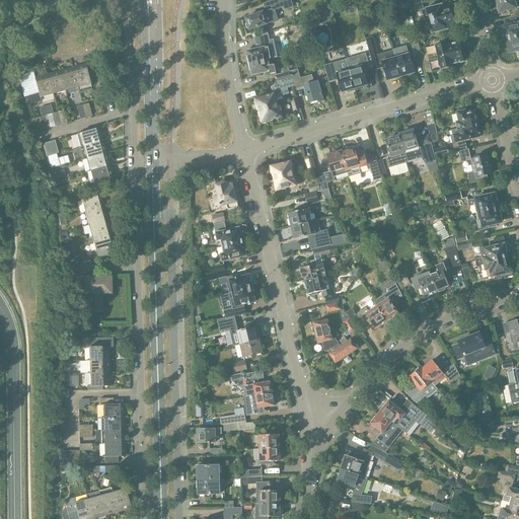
[(290,0),(273,0),(268,2),(270,9),(261,12),(260,12),(260,13),(245,18),(246,22),(246,23),(245,24),(246,26),(247,27),(248,27),(249,29),(277,20),(273,9),(283,6),(284,9),(293,6),(290,0)]
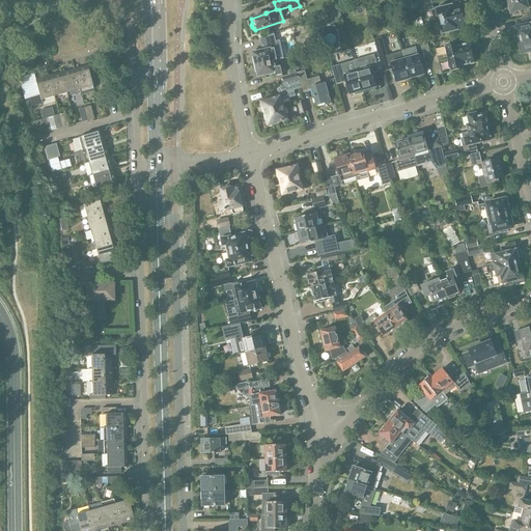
[(530,0),(507,0),(508,5),(507,5),(509,10),(510,10),(510,14),(514,12),(514,11),(530,6),(530,4),(530,2),(530,1),(530,0)]
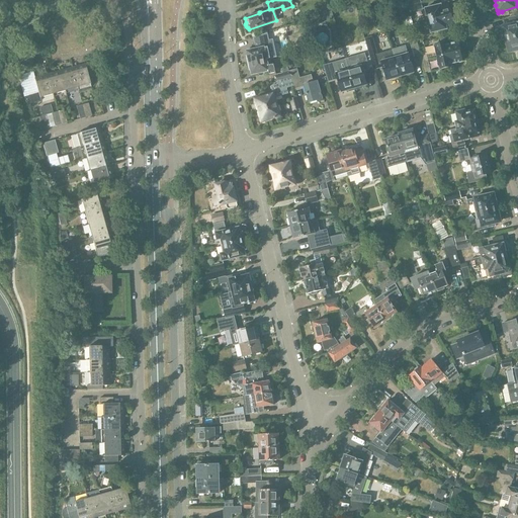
[(421,3),(408,6),(410,13),(422,10),(421,3)]
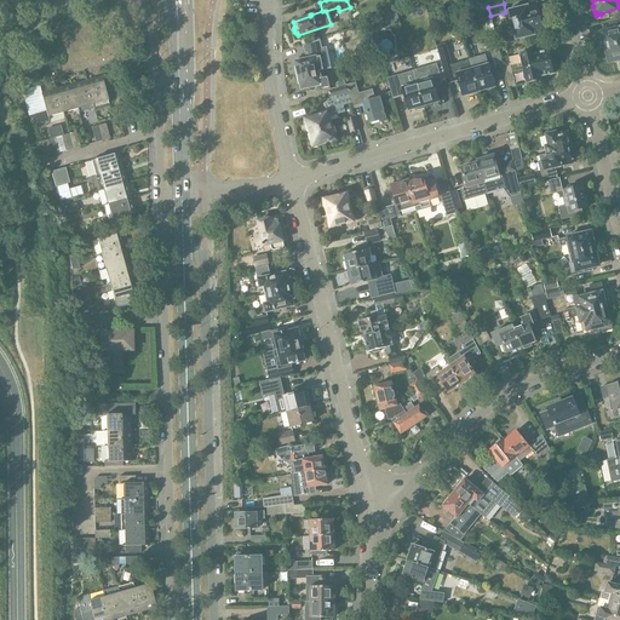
[(514,24),(540,18),(539,13),(539,12),(539,9),(538,7),(537,4),(528,6),(527,6),(507,10),(510,19),(512,19),(514,24)]
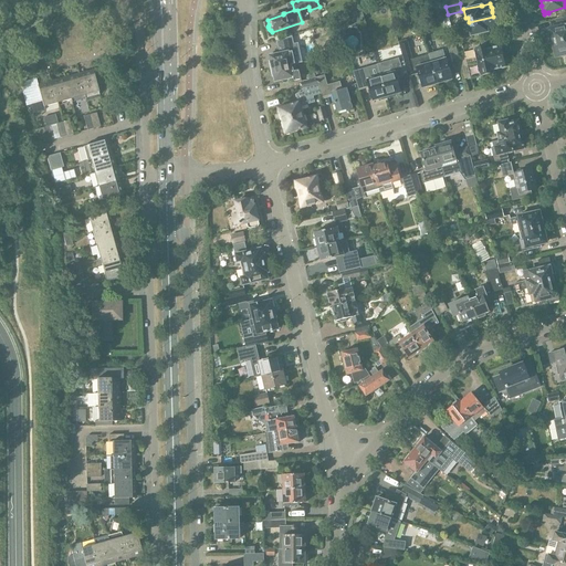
[(557,27),(548,29),(549,35),(548,38),(549,41),(552,41),(552,43),(565,39),(565,16),(555,19),(557,27)]
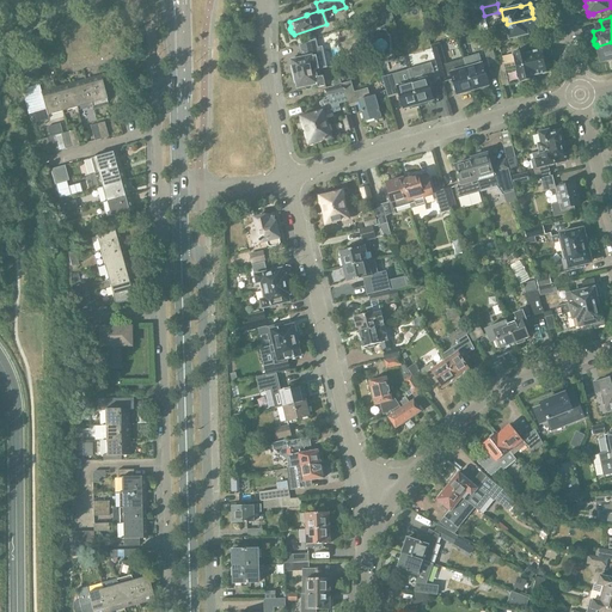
[(533,18),(507,24),(508,29),(506,30),(508,40),(527,35),(527,34),(537,31),(536,28),(536,26),(534,23),(534,22),(533,18)]
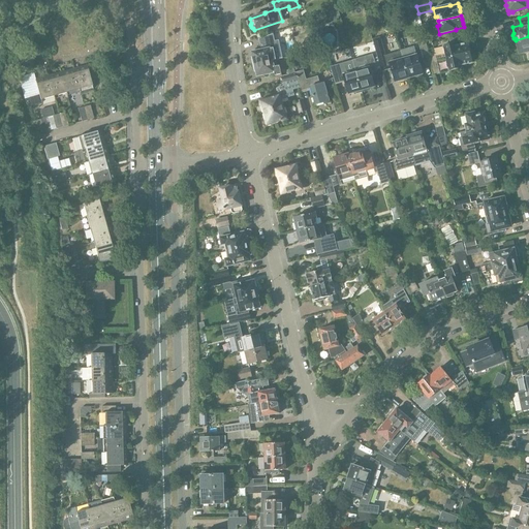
[(253,57),(251,57),(253,64),(272,60),(276,60),(281,58),(278,41),(273,42),(272,34),(258,38),(259,44),(261,51),(258,51),(257,50),(252,51),(252,52),(253,57)]
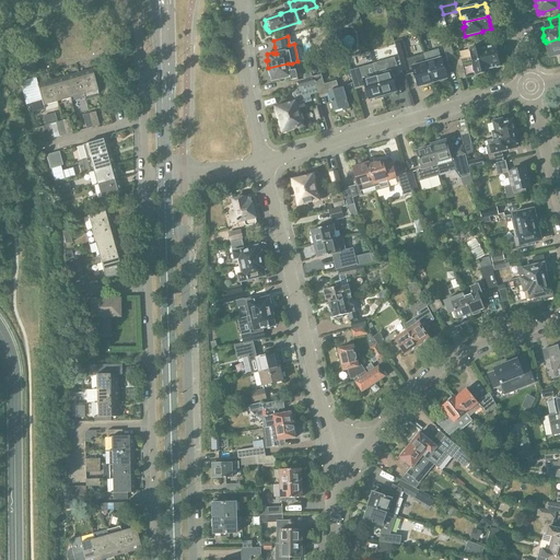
[(447,37),(439,39),(440,46),(443,45),(448,70),(455,68),(455,66),(454,61),(450,44),(448,44),(447,37)]
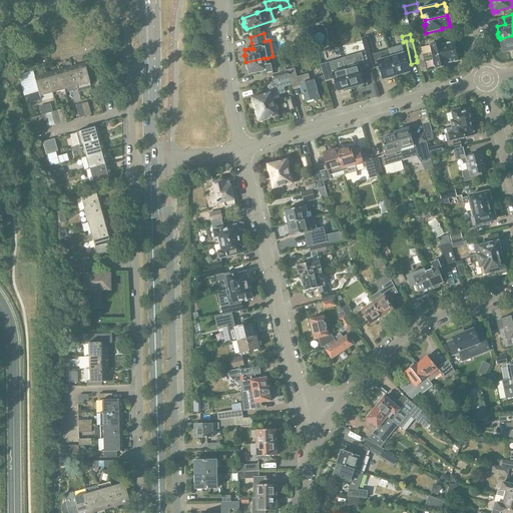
[(500,40),(499,42),(500,45),(502,46),(503,51),(509,50),(512,49),(512,35),(500,39),(500,40)]
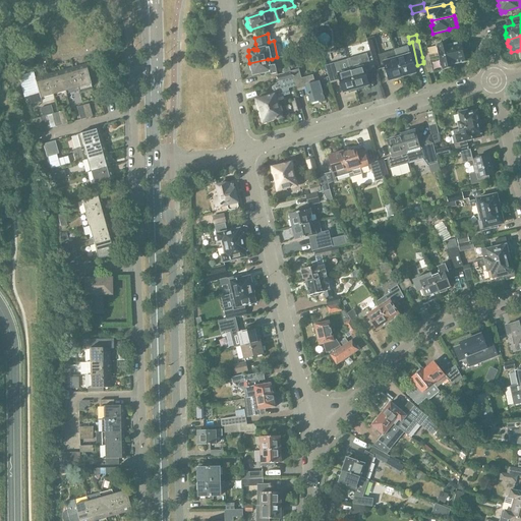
[(440,57),(463,52),(462,50),(463,49),(462,46),(461,45),(460,42),(449,45),(448,42),(437,45),(440,57)]
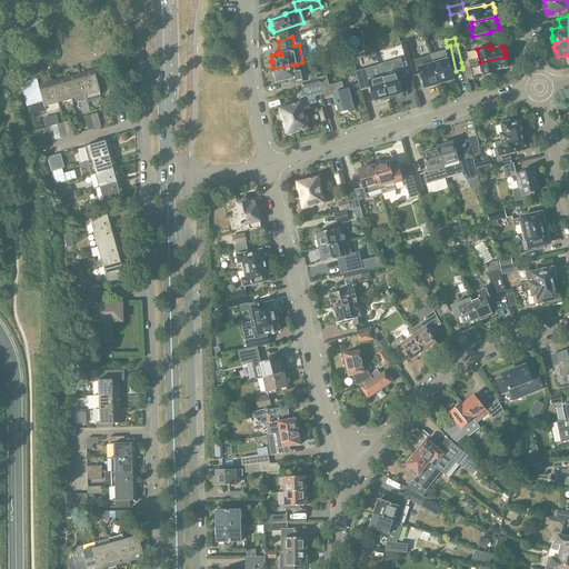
[(445,51),(430,56),(433,63),(439,85),(453,80),(445,51)]
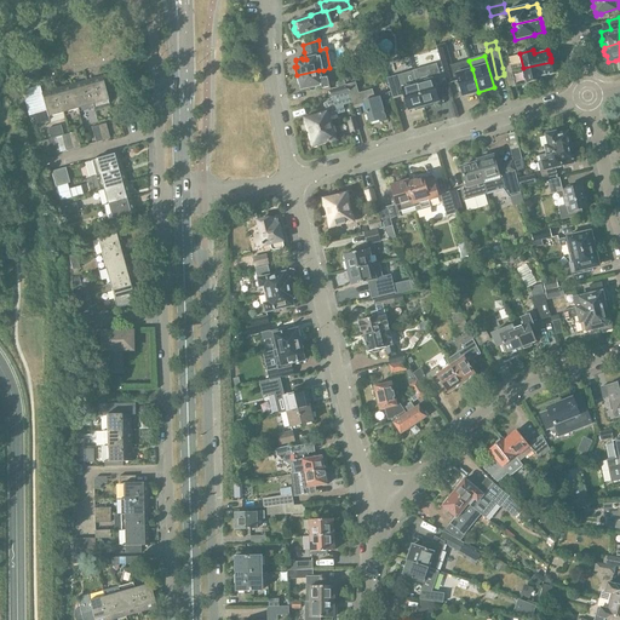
[(448,62),(441,64),(446,81),(454,79),(458,79),(463,96),(478,92),(472,69),(469,61),(449,65),(448,62)]
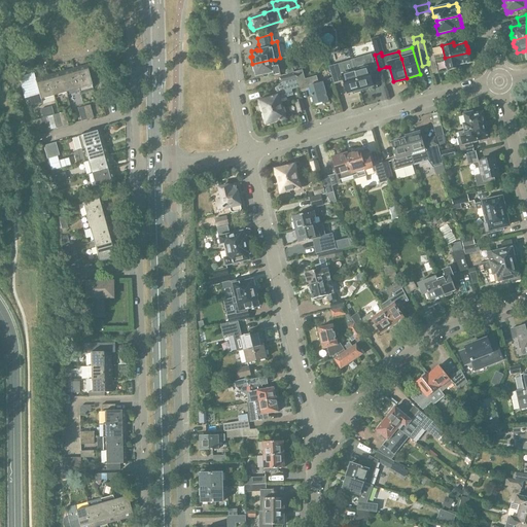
[(468,54),(468,53),(445,58),(448,71),(459,68),(458,66),(470,63),(469,59),(470,58),(469,55),(468,54)]
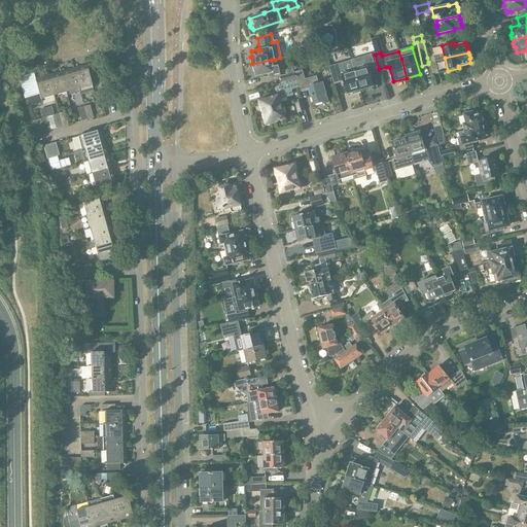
[(371,55),(351,60),(360,92),(366,90),(366,89),(373,86),(369,72),(376,70),(376,69),(372,59),(371,55)]
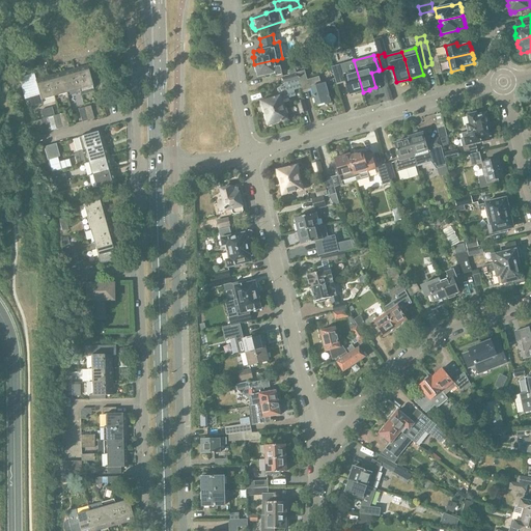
[(273,60),(254,64),(255,72),(257,72),(258,76),(259,78),(264,77),(263,75),(275,73),(275,76),(282,75),(280,65),(278,66),(277,60),(273,60)]
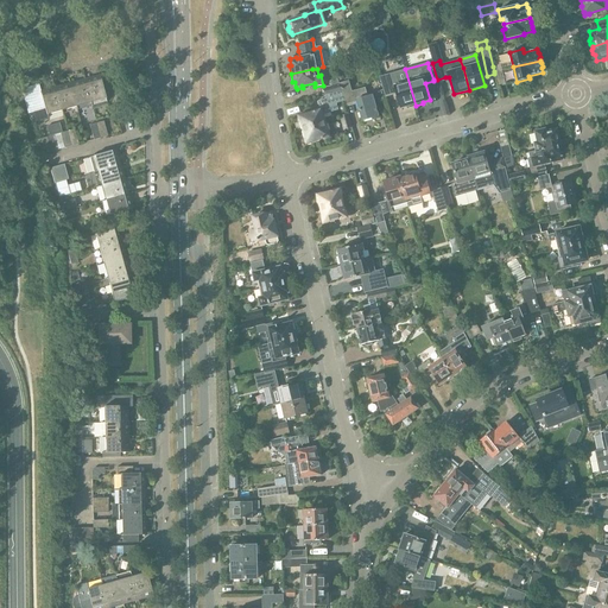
[(405,69),(379,77),(385,96),(396,94),(400,108),(409,106),(409,107),(416,106),(405,69)]
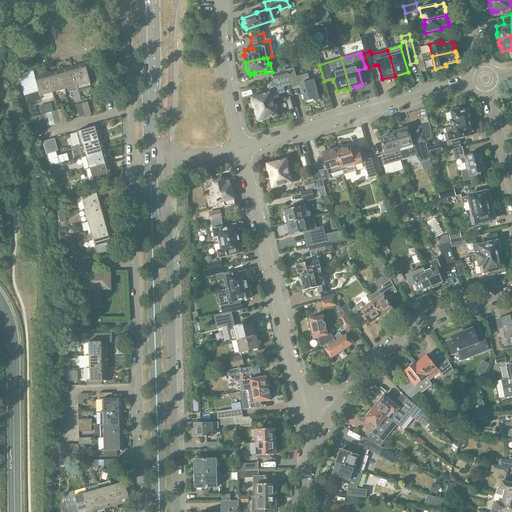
[(422,59),(416,60),(416,62),(419,73),(425,71),(422,59)]
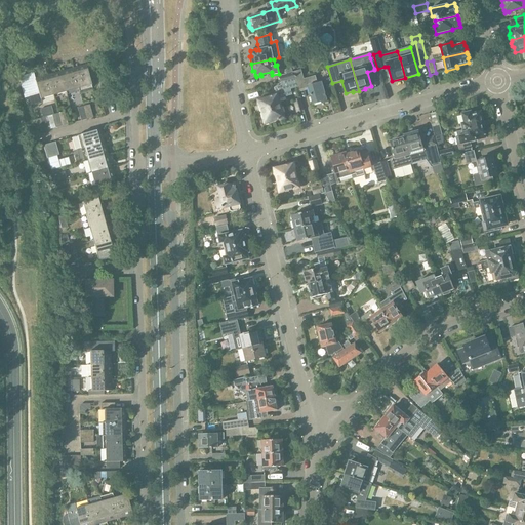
[(73,71),(78,88),(79,91),(91,88),(86,67),(73,71)]
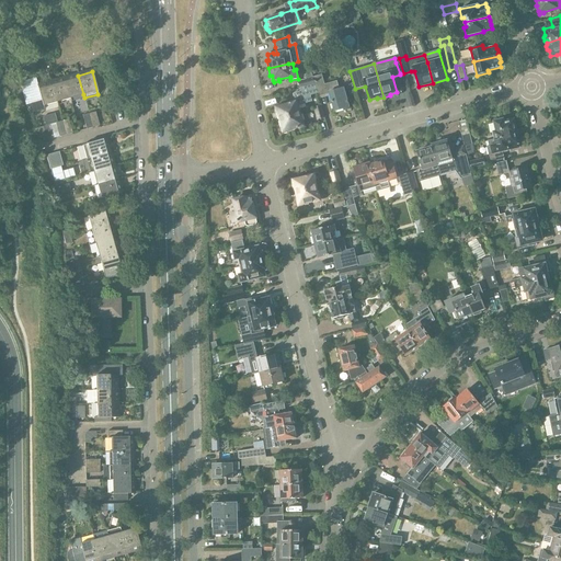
[(313,78),(312,78),(311,73),(305,75),(306,80),(299,81),(300,88),(315,84),(313,78)]
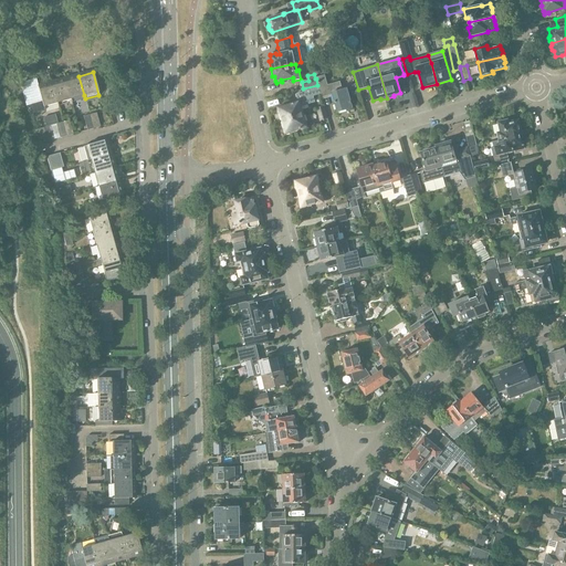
[(325,75),(316,79),(321,97),(332,94),(337,113),(346,111),(346,109),(352,108),(346,88),(342,91),(338,83),(328,85),(325,75)]
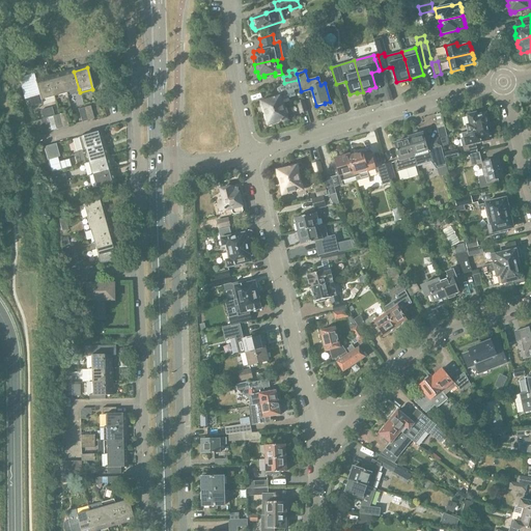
[(61,75),(66,93),(79,89),(74,72),(61,75)]
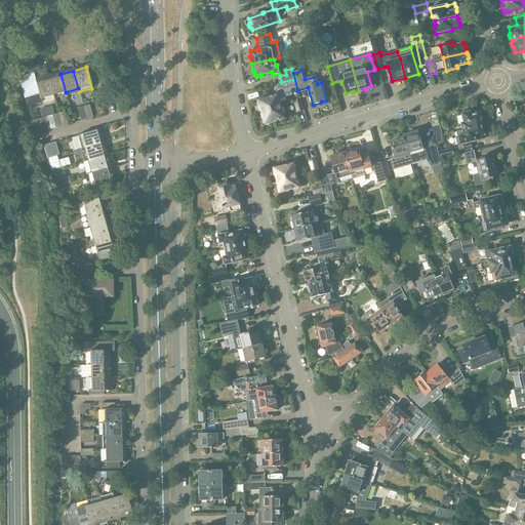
[(52,95),(66,92),(61,74),(47,77),(52,95)]
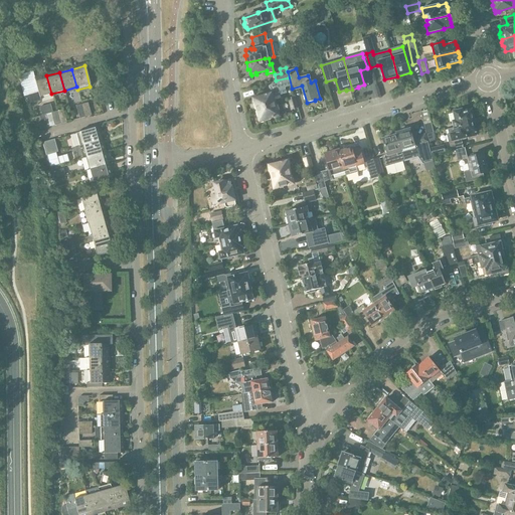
[(18,77),(24,99),(38,95),(39,98),(51,94),(46,75),(35,78),(33,73),(18,77)]
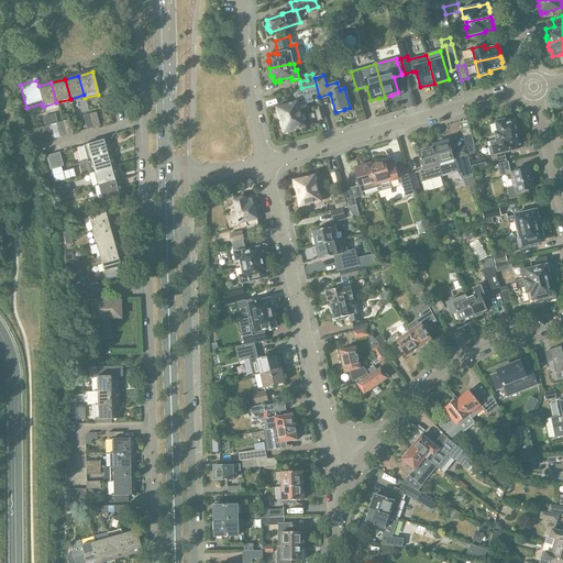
[(276,108),(280,121),(301,114),(298,107),(306,105),(306,103),(312,101),(310,96),(318,95),(316,85),(301,89),(302,91),(295,94),(297,99),(289,101),(289,103),(282,107),(276,108)]
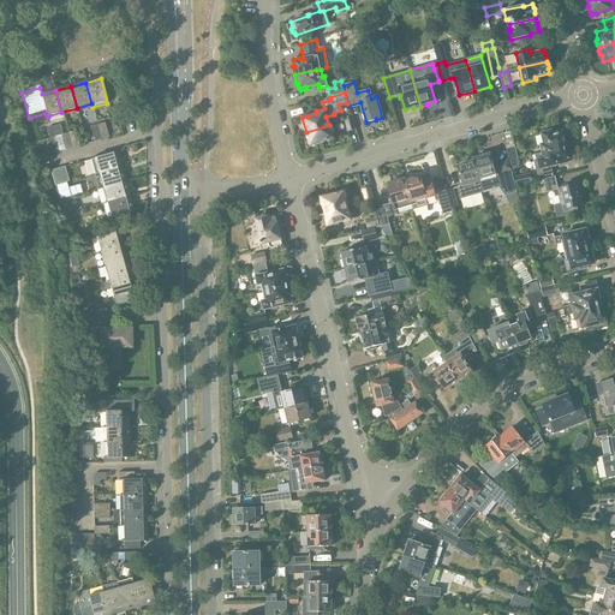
[(352,118),(345,120),(347,131),(354,130),(352,118)]
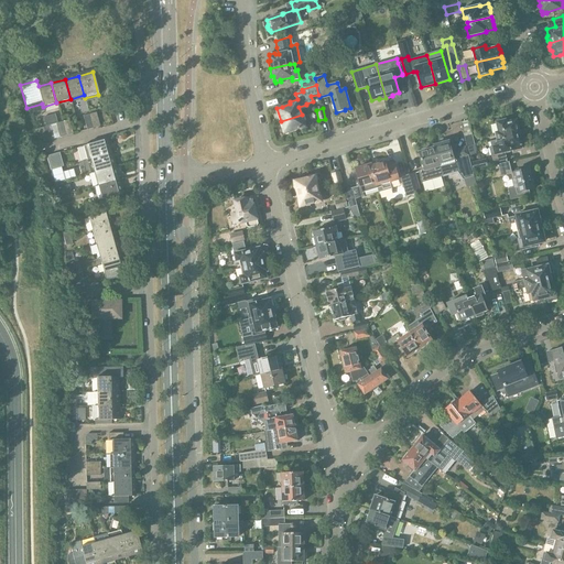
[(89,115),(93,128),(99,127),(96,112),(89,115)]
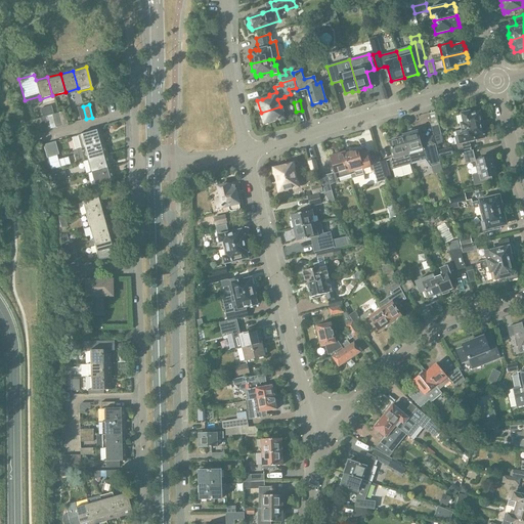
[(50,106),(40,110),(42,117),(52,114),(50,106)]
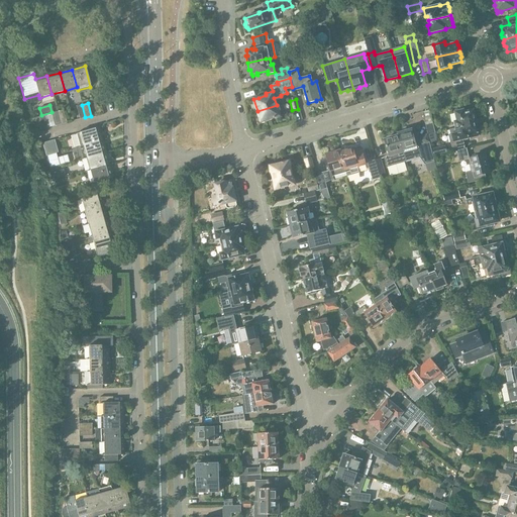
[(85,117),(82,105),(76,106),(79,119),(85,117)]
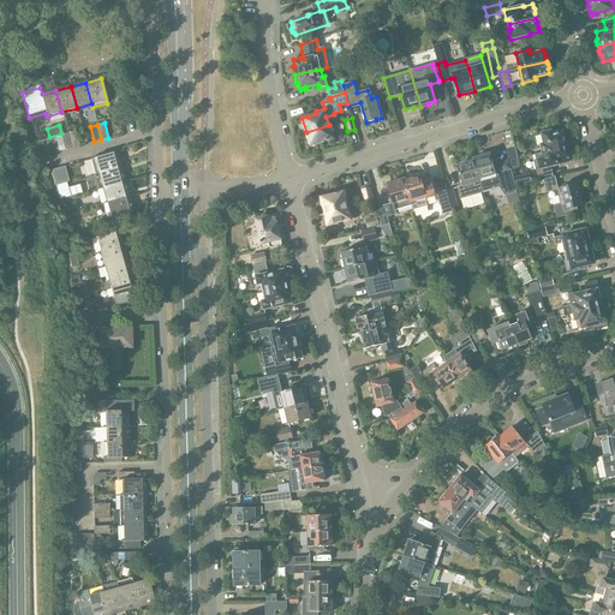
[(306,132),(311,145),(316,143),(333,138),(329,125),(306,132)]
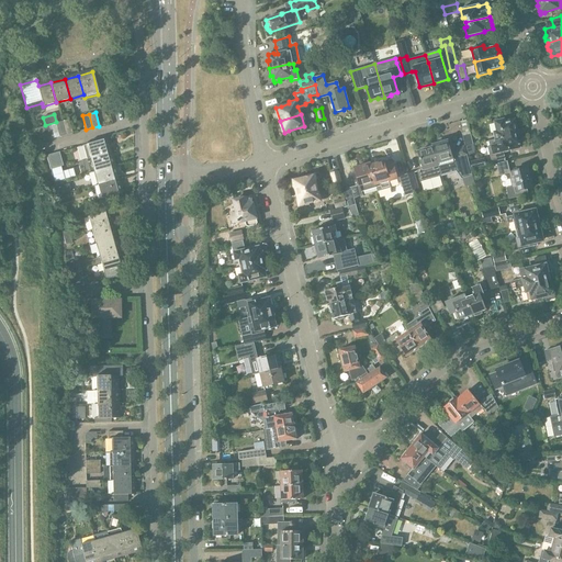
[(62,121),(66,135),(72,134),(68,120),(62,121)]
